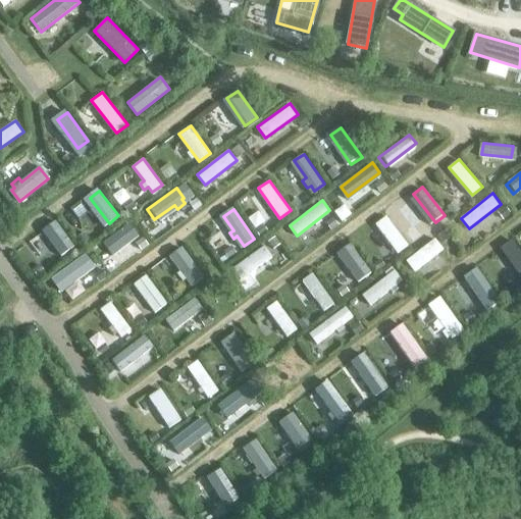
[(409,245),(386,215),(375,223),(398,253),(409,245)]
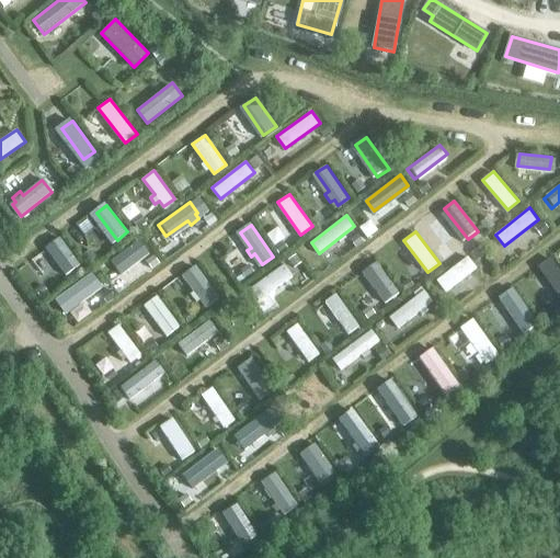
[(115,272),(149,248),(141,238),(107,262),(115,272)]
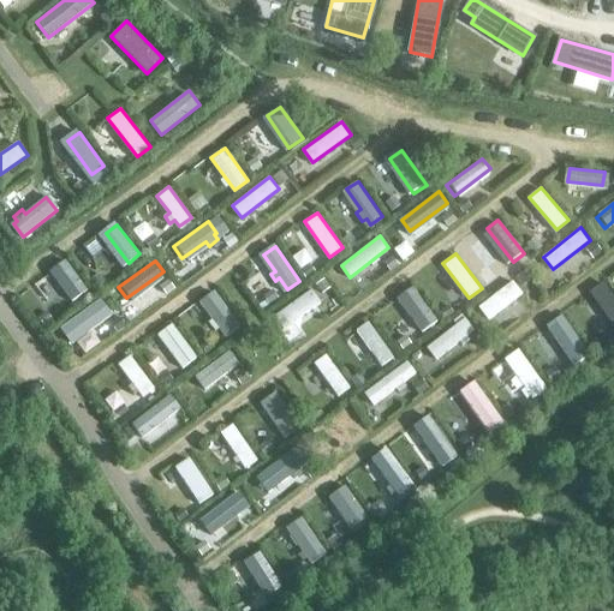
[(90,292),(67,262),(55,271),(78,300),(90,292)]
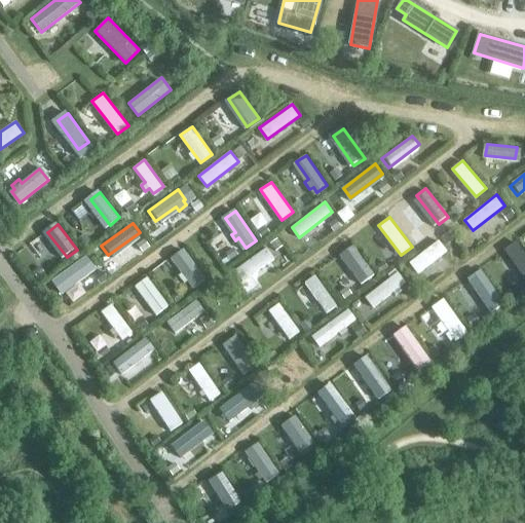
[(448,249),(441,239),(409,264),(416,273),(426,265),(429,269),(441,261),(438,257),(448,249)]
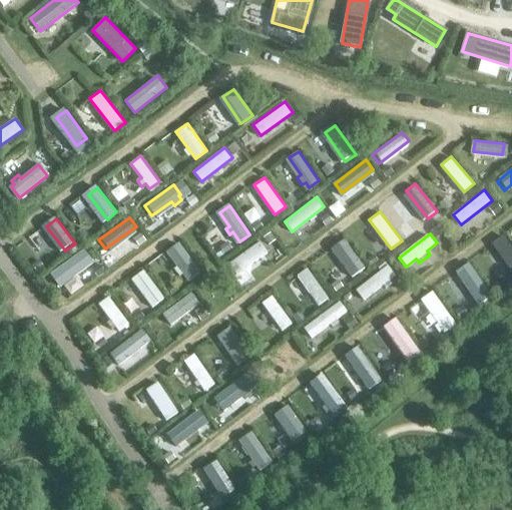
[(511,246),(503,234),(492,242),(511,271),(511,246)]
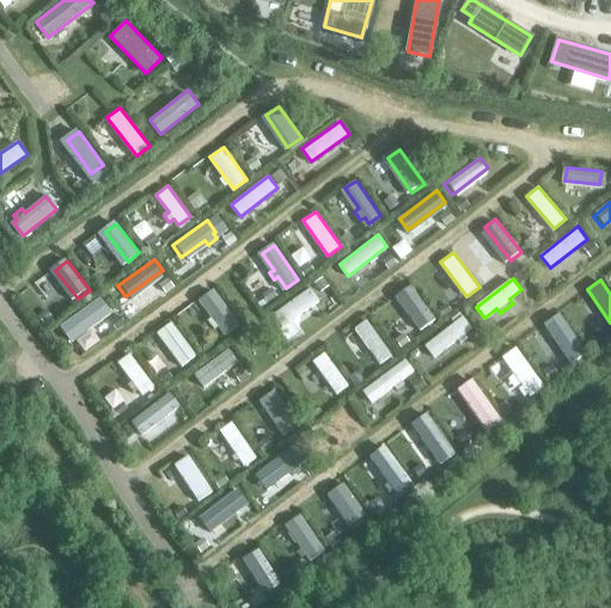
[(311,287),(274,314),(283,326),(305,311),(307,315),(316,309),(312,305),(321,300),(311,287)]
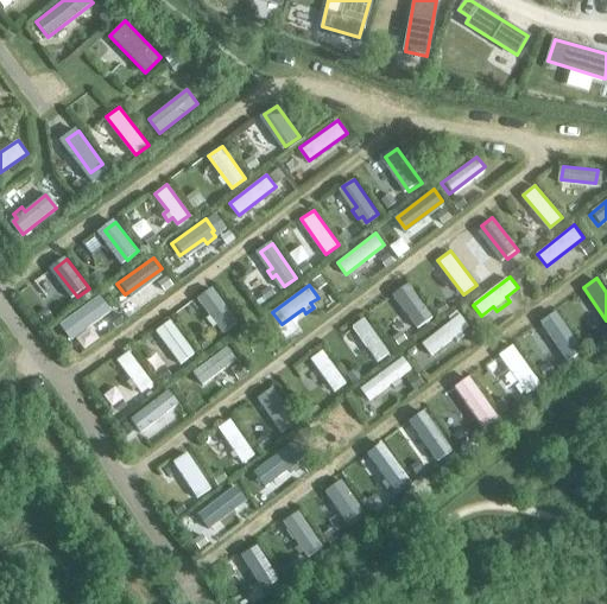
[(432,316),(410,286),(398,294),(412,312),(409,316),(415,324),(418,320),(421,324),(432,316)]
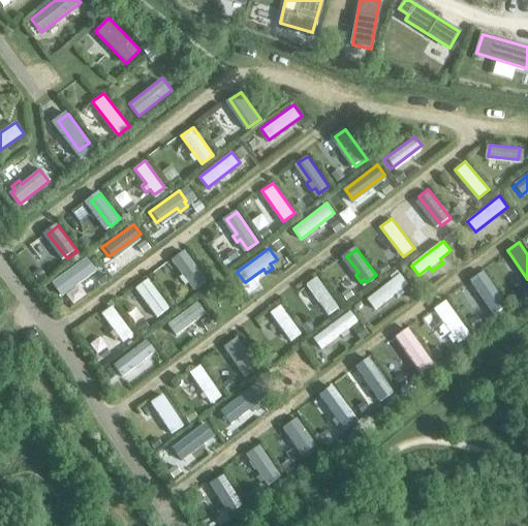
[(207,280),(187,252),(176,260),(196,287),(207,280)]
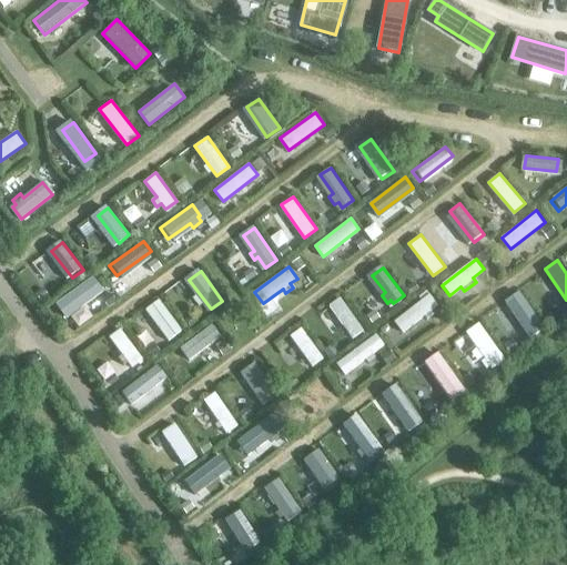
[(92,278),(59,302),(68,313),(79,305),(81,308),(87,303),(84,301),(100,289),(92,278)]
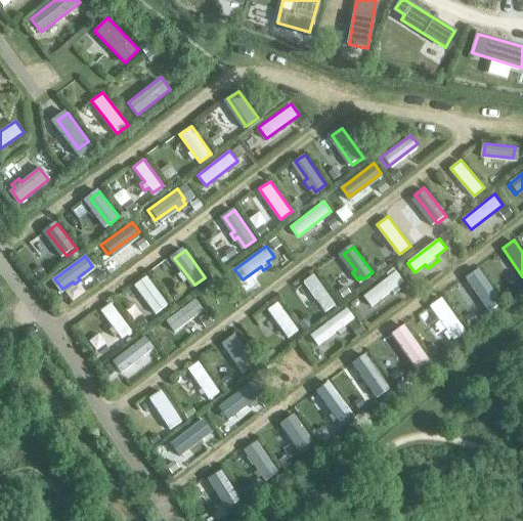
[(404,280),(396,270),(363,296),(372,306),(392,290),(395,294),(401,289),(398,285),(404,280)]
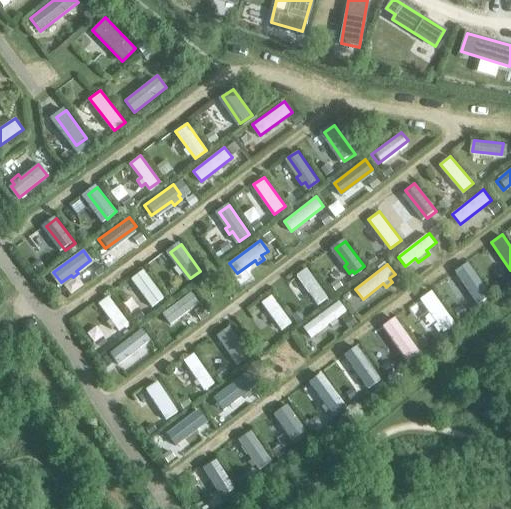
[(488,295),(469,266),(459,273),(467,284),(463,287),(468,295),(472,292),(478,301),(488,295)]
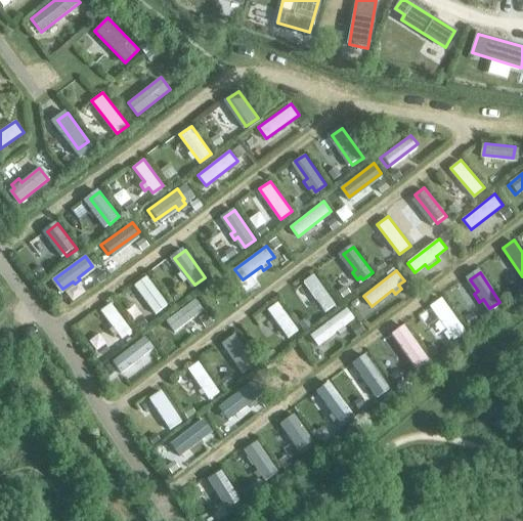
[(304,280),(325,311),(335,304),(313,273),(304,280)]
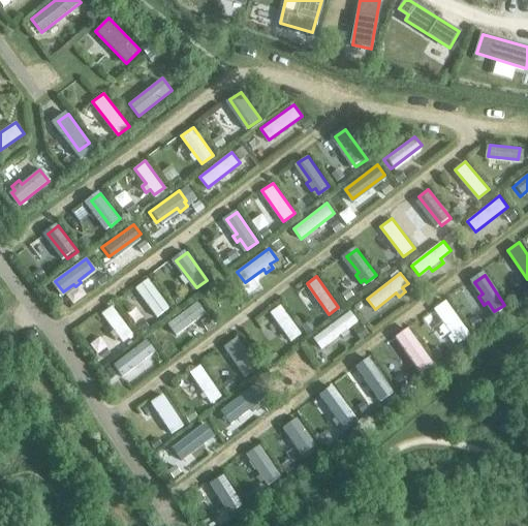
[(169,307),(149,278),(135,287),(157,316),(169,307)]
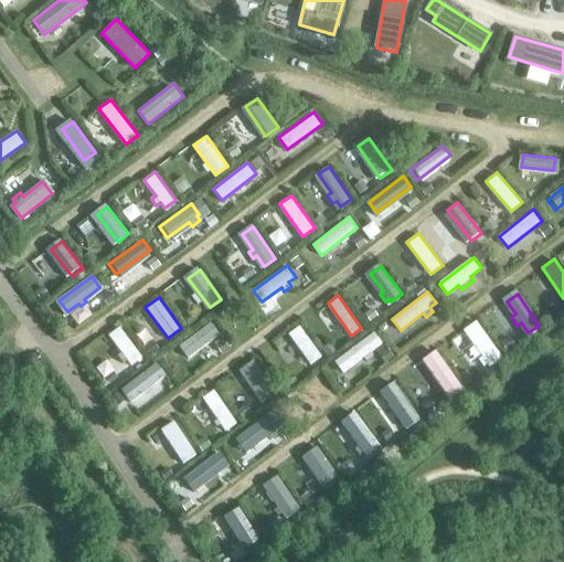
[(502,357),(476,320),(464,329),(490,366),(502,357)]
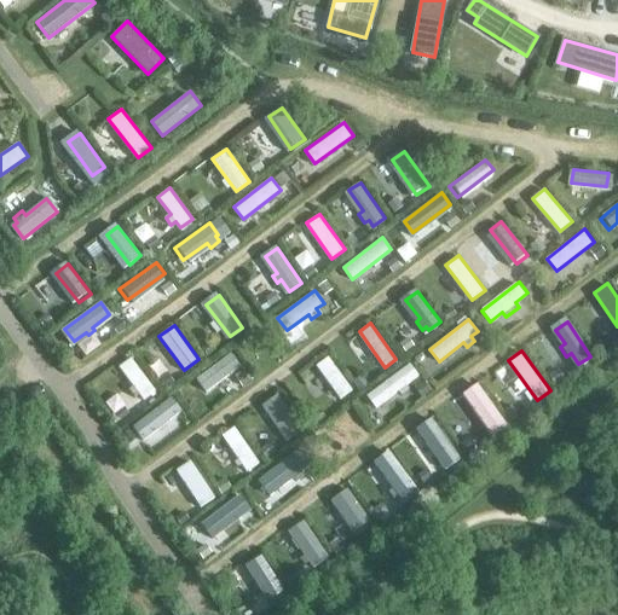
[(328,355),(317,365),(341,398),(352,389),(328,355)]
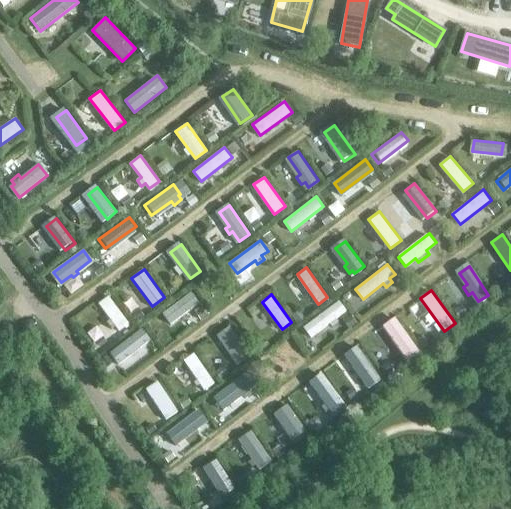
[(129,322),(108,295),(99,303),(110,318),(107,321),(112,327),(116,325),(119,329),(129,322)]
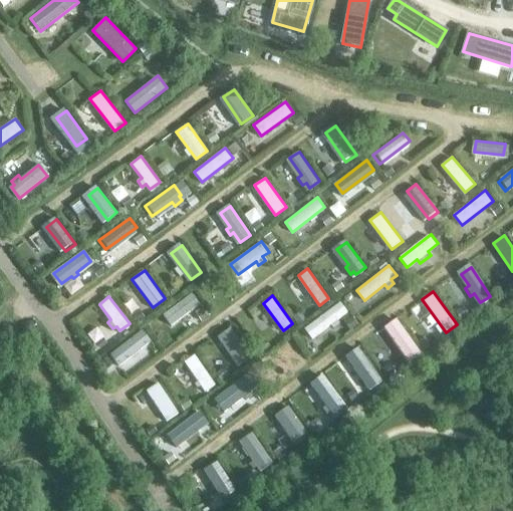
[(186,297),(157,319),(165,330),(194,308),(186,297)]
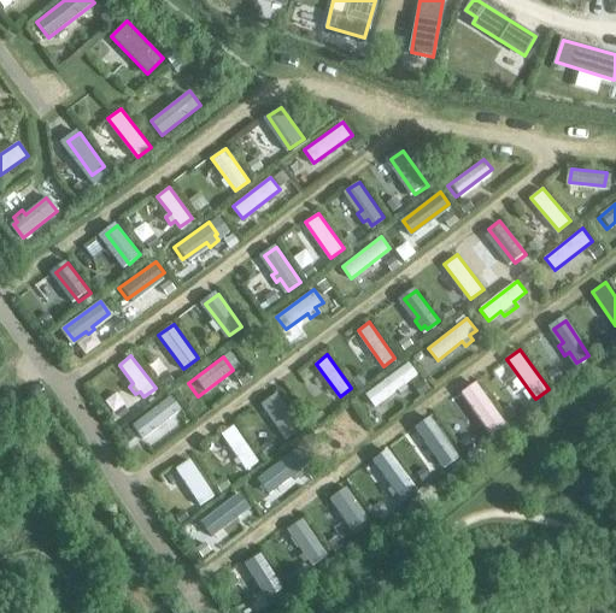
[(409,382),(399,370),(358,401),(367,412),(396,392),(399,396),(405,392),(402,387),(409,382)]
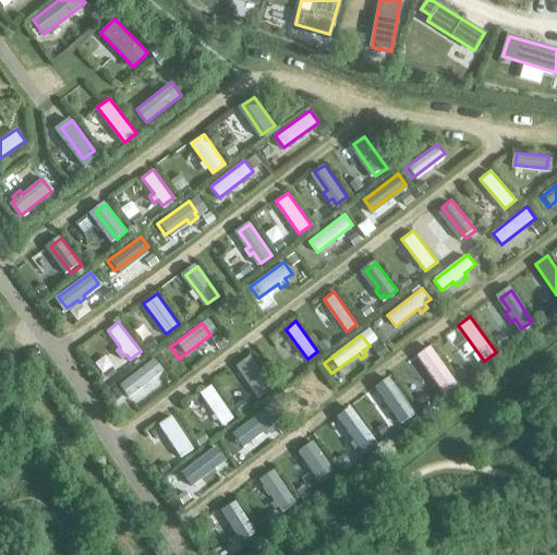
[(456,384),(432,348),(420,356),(435,378),(432,381),(437,388),(440,386),(444,391),(456,384)]
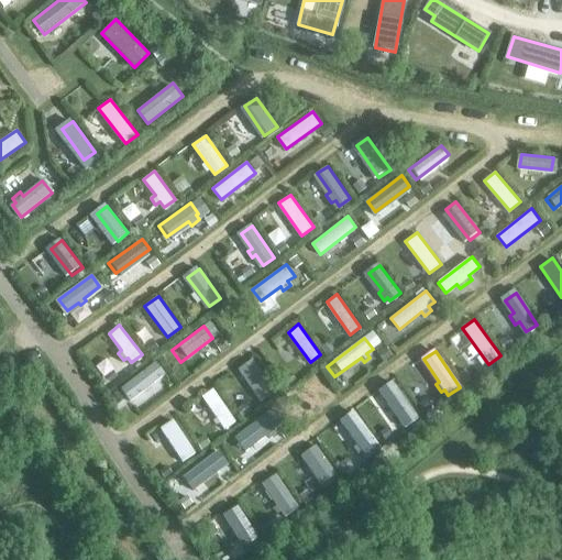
[(276,391),(252,359),(241,368),(264,399),(276,391)]
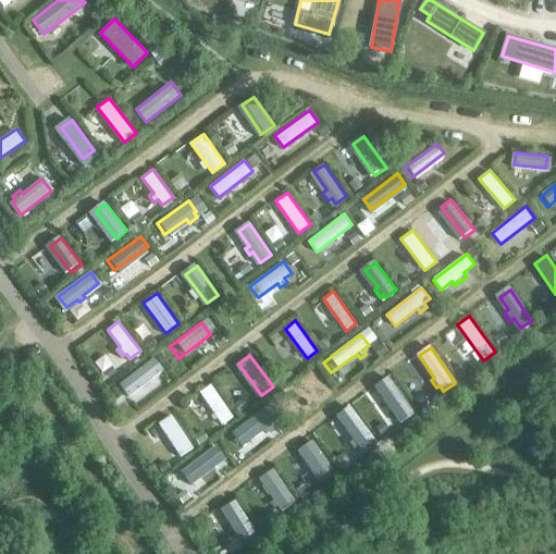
[(155,358),(120,384),(130,396),(164,370),(155,358)]
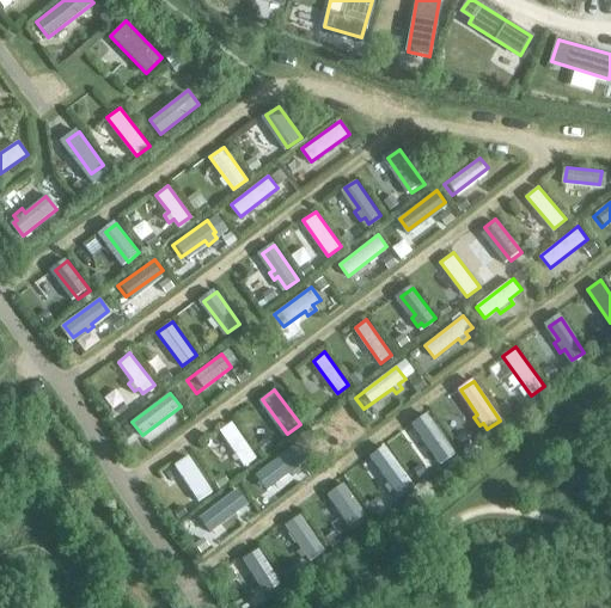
[(450,449),(429,419),(419,427),(439,456),(450,449)]
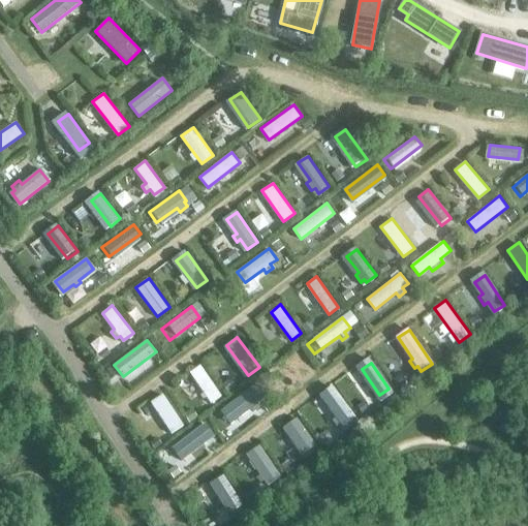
[(222,395),(200,365),(190,372),(212,402),(222,395)]
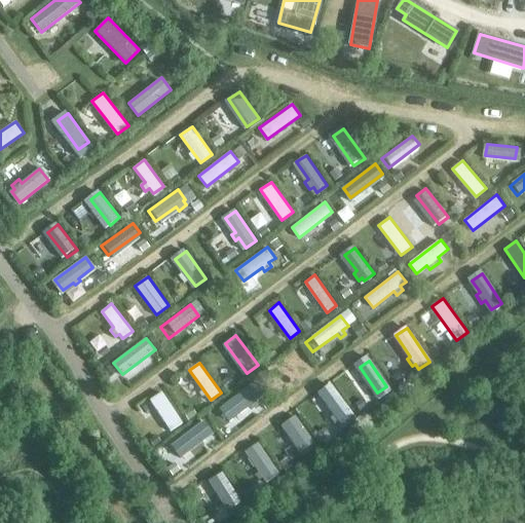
[(354,415),(330,383),(319,391),(334,412),(332,414),(336,420),(339,418),(343,423),(354,415)]
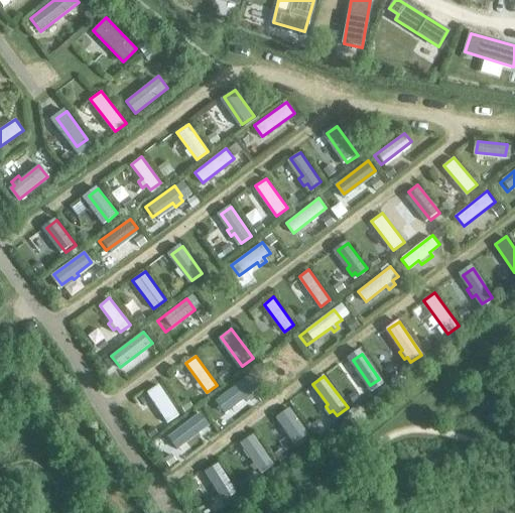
[(239,380),(209,403),(217,413),(235,399),(239,403),(245,399),(241,394),(247,390),(239,380)]
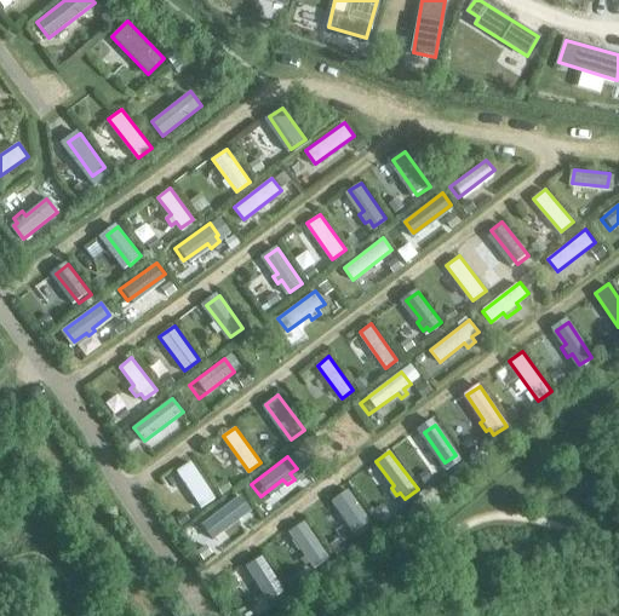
[(215,498),(191,461),(177,471),(201,506),(215,498)]
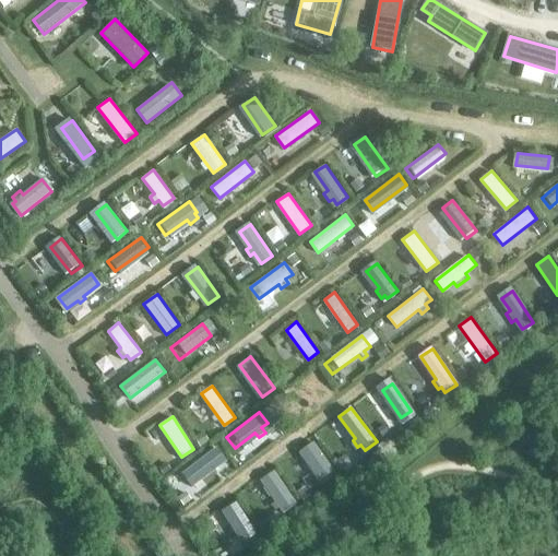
[(334,468),(316,441),(305,449),(315,463),(311,466),(315,472),(319,469),(323,475),(334,468)]
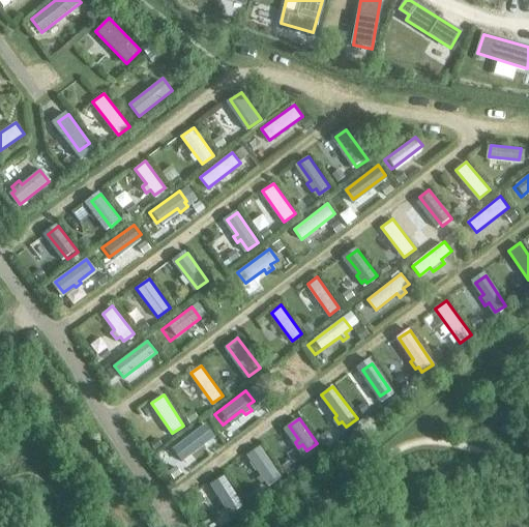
[(199,427),(165,452),(172,462),(189,449),(192,454),(199,448),(196,444),(206,437),(199,427)]
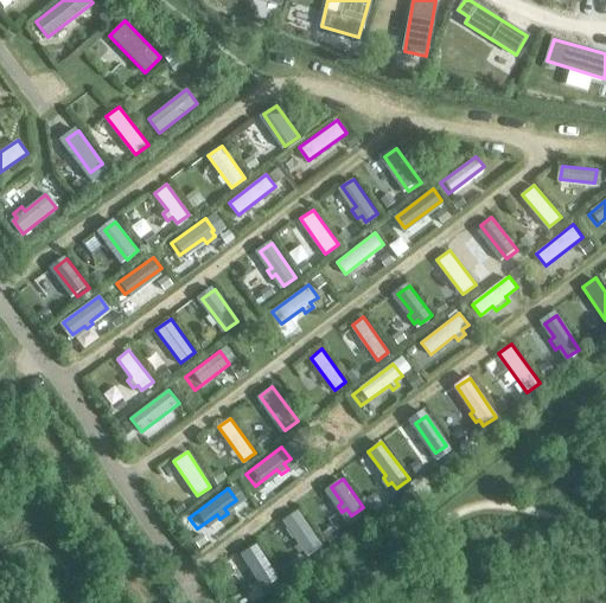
[(323,546),(298,510),(286,518),(303,543),(299,545),(303,552),(308,549),(312,555),(323,546)]
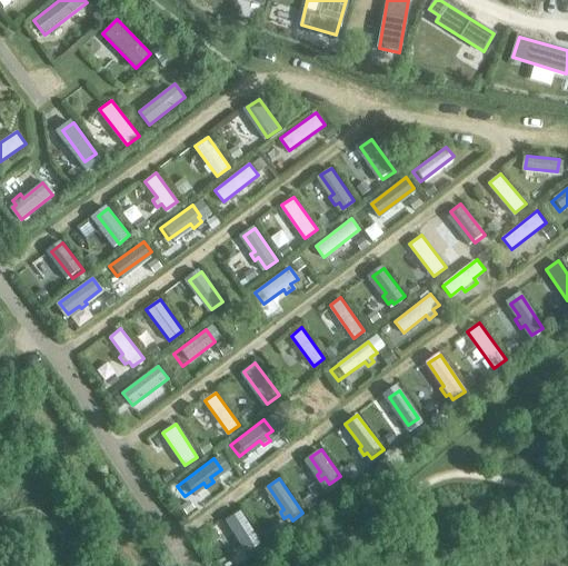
[(262,545),(239,508),(228,516),(251,553),(262,545)]
